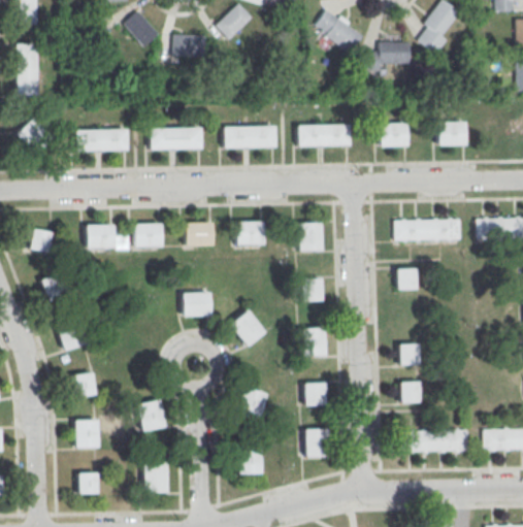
[(14,0),(35,0),(36,25),(15,25),(14,0)]
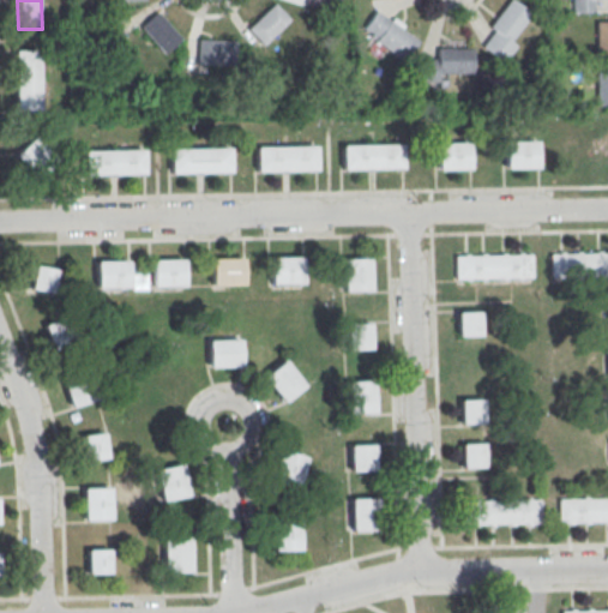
[(512,0),(517,0),(536,13),(516,42),(522,47),(510,64),(482,43),(512,0)]
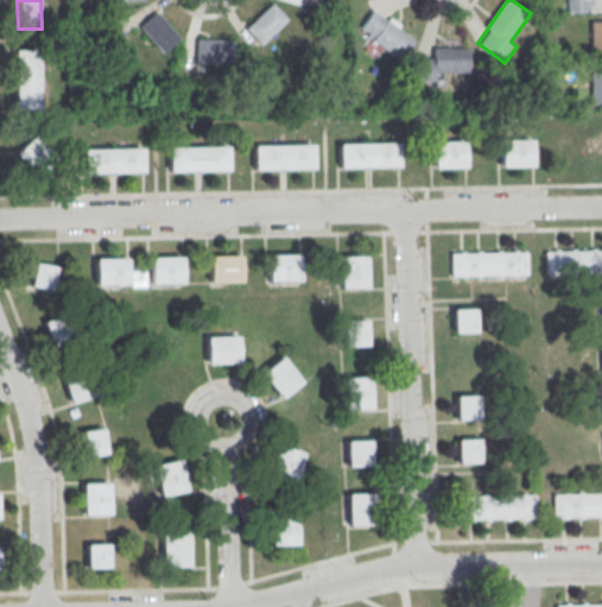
[(571,0),(571,14),(594,14),(594,0),(571,0)]
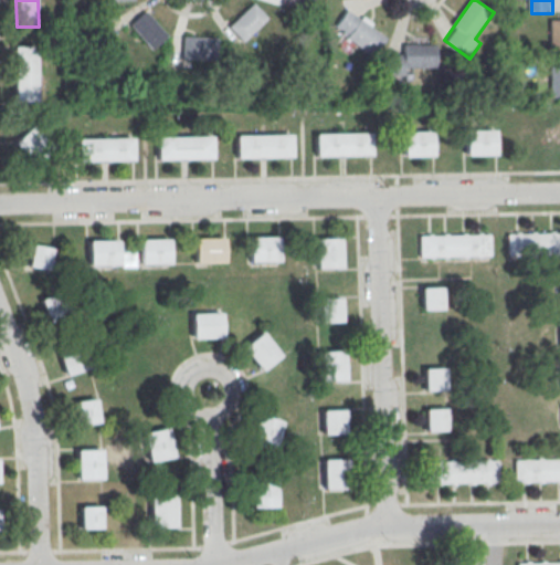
[(257,3),(271,18),(245,42),(232,28),(257,3)]
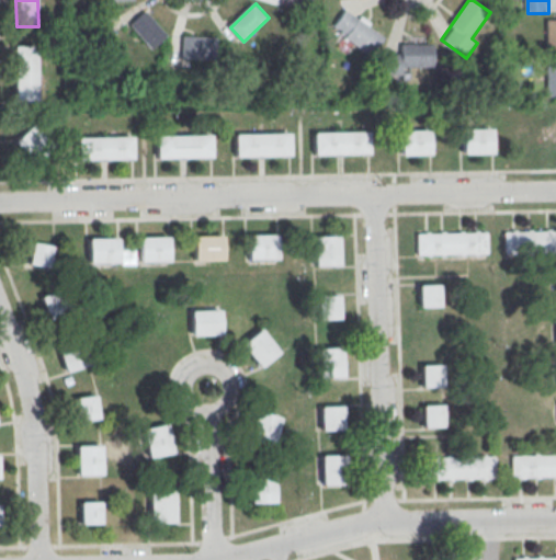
[(390,36),(349,8),(338,25),(351,34),(344,44),(372,63),(390,36)]
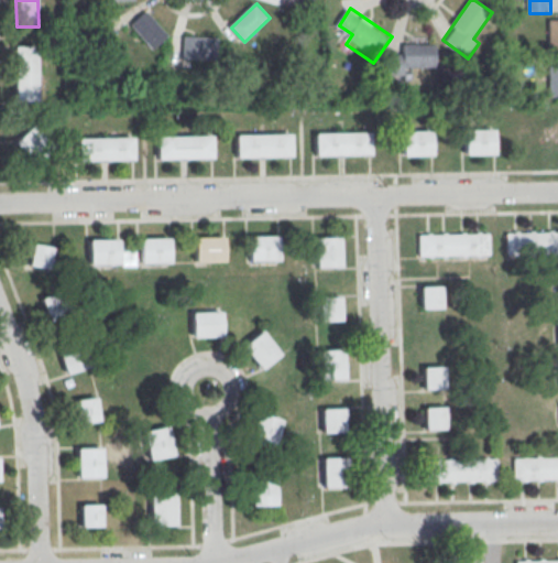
[(154,51),(170,36),(149,11),(132,24),(154,51)]
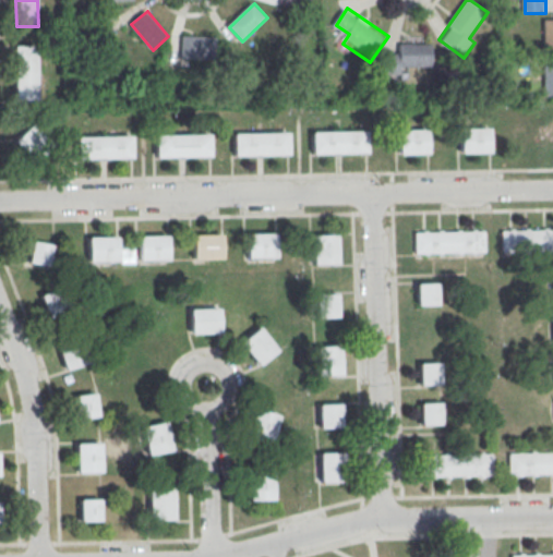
[(217,37),(185,36),(184,58),(217,60),(217,37)]
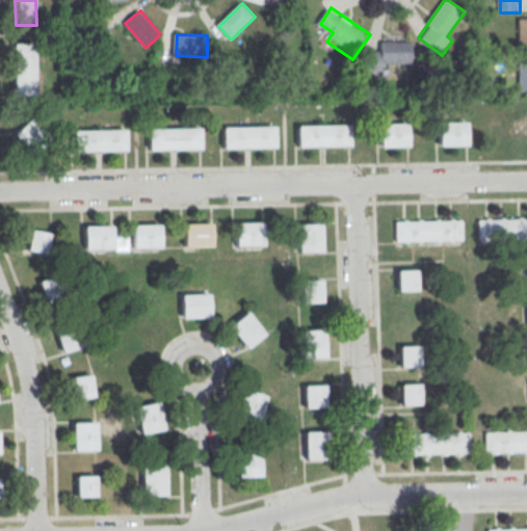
[(414,43),(414,64),(392,64),(392,77),(365,77),(365,52),(380,52),(384,56),(384,43),(414,43)]
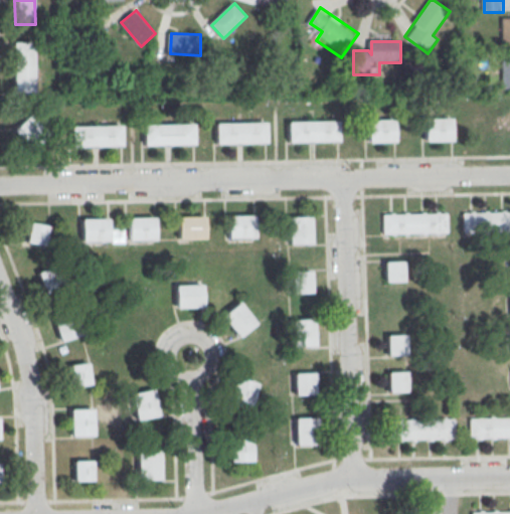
[(16,42),(35,42),(36,91),(16,92),(16,42)]
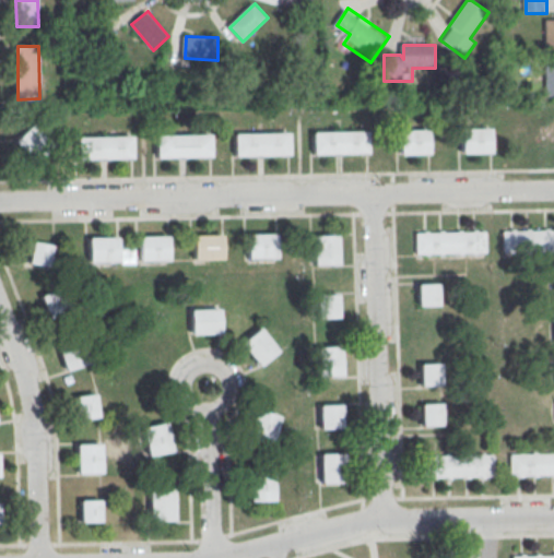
[(20,142),(38,156),(52,137),(34,122),(20,142)]
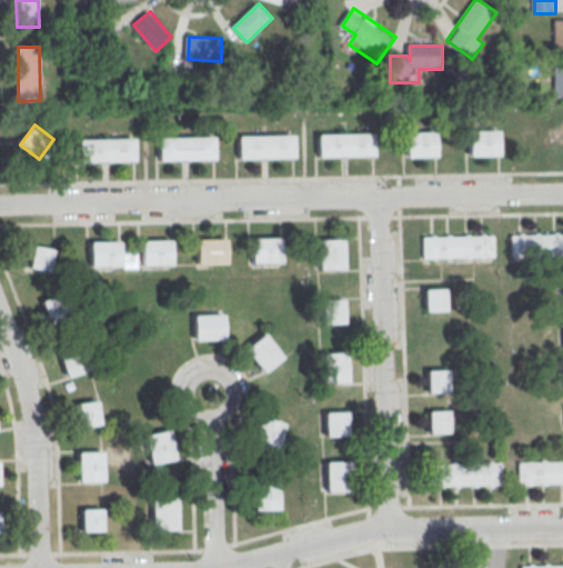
[(472,131),(474,158),(503,157),(503,130),(472,131)]
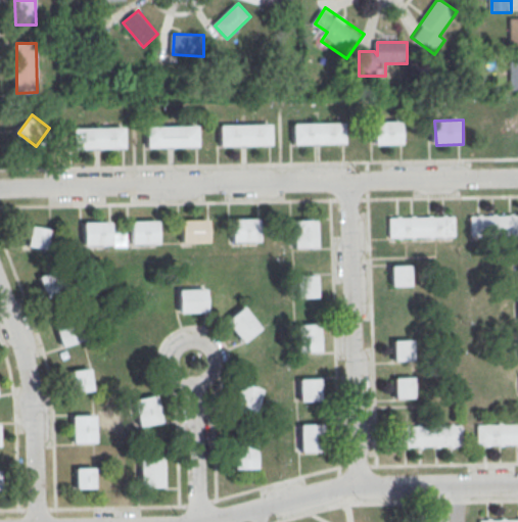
[(296,124),(296,145),(346,144),(346,124),(296,124)]
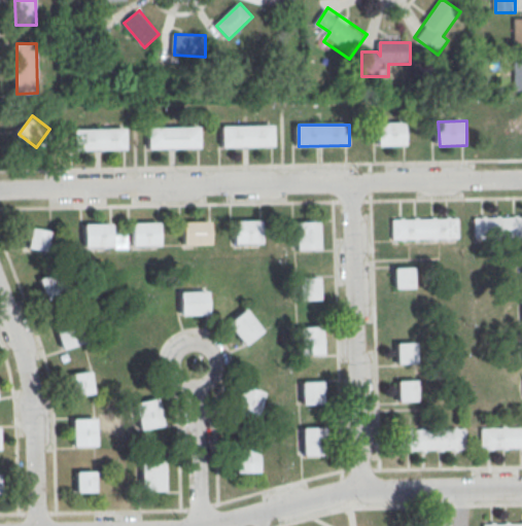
[(379,125),(380,147),(408,146),(407,125),(379,125)]
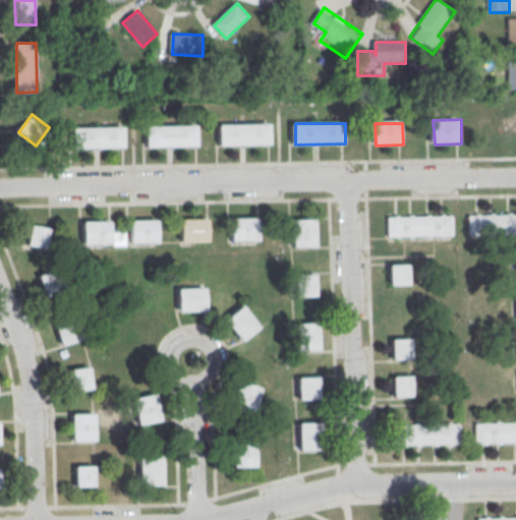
[(220,125),(221,147),(273,146),(272,124),(220,125)]
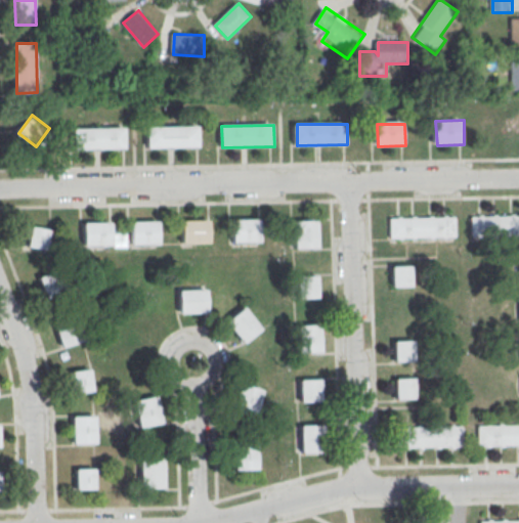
[(149,128),(149,147),(200,147),(200,128),(149,128)]
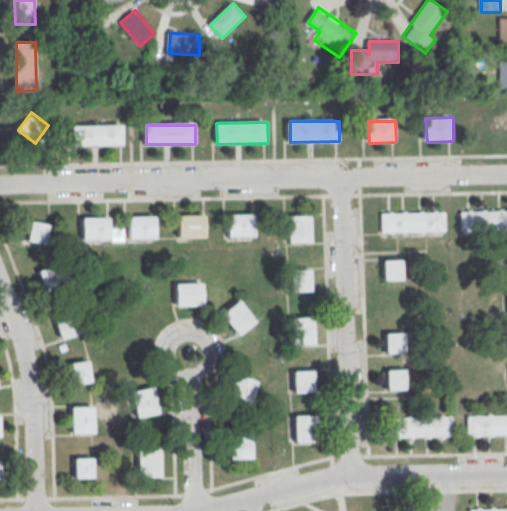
[(76,128),(77,148),(124,146),(123,126),(76,128)]
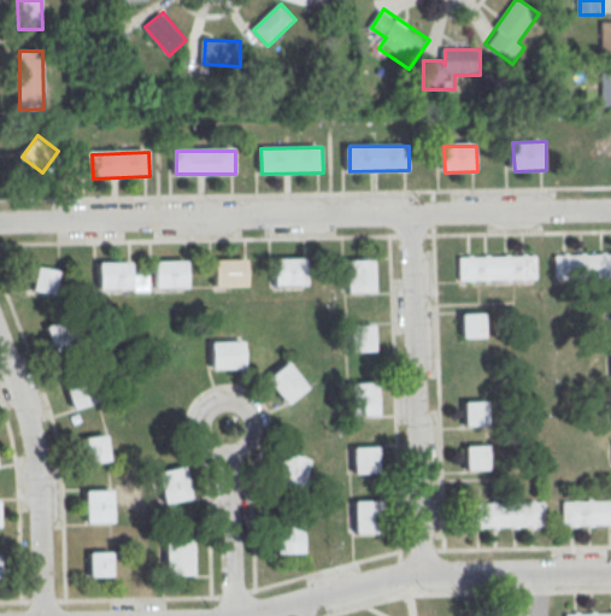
[(557,254),(610,253),(610,281),(558,283),(557,254)]
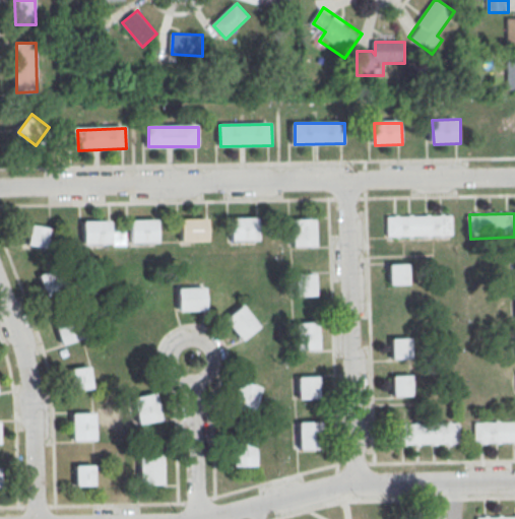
[(390,216),(391,239),(455,236),(454,214),(390,216)]
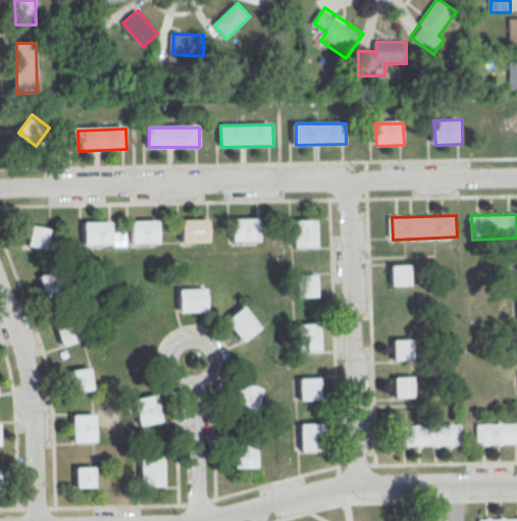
[(235,218),(235,244),(261,243),(260,218),(235,218)]
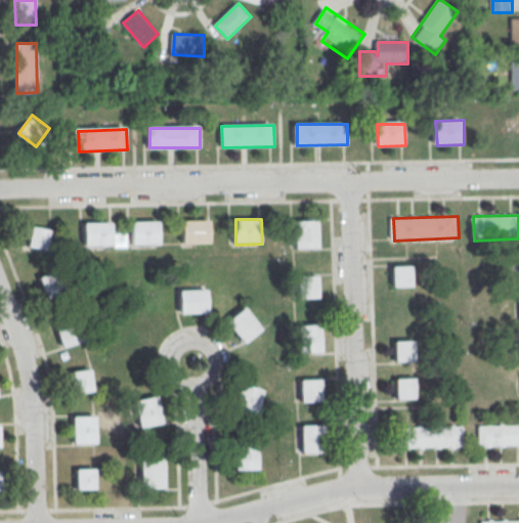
[(184,221),(183,246),(213,247),(213,222),(184,221)]
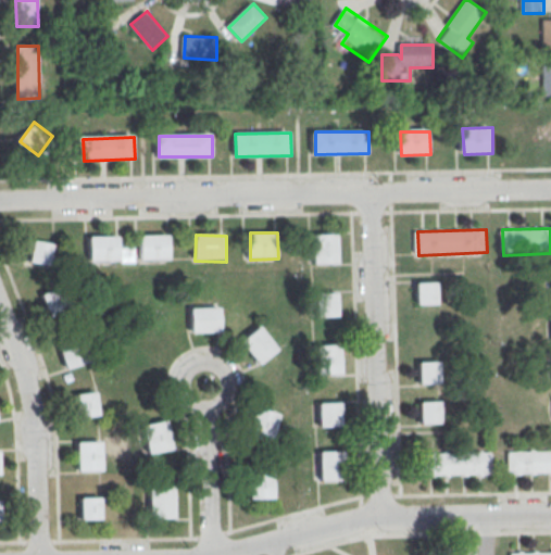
[(315,235),(316,263),(340,263),(339,235),(315,235)]
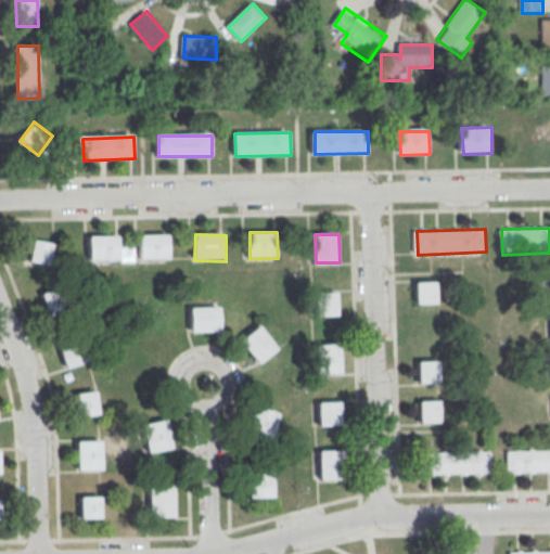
[(141,235),(141,260),(171,260),(171,235),(141,235)]
